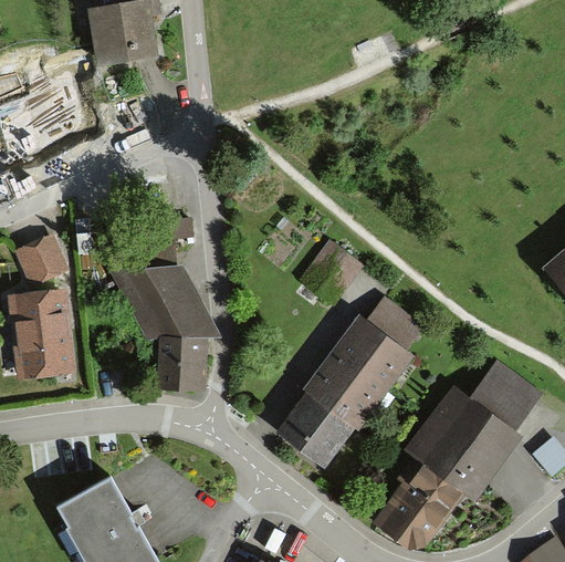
[(136,0),(94,10),(87,11),(97,68),(157,56),(152,14),(161,12),(159,4),(158,0),(136,0)]
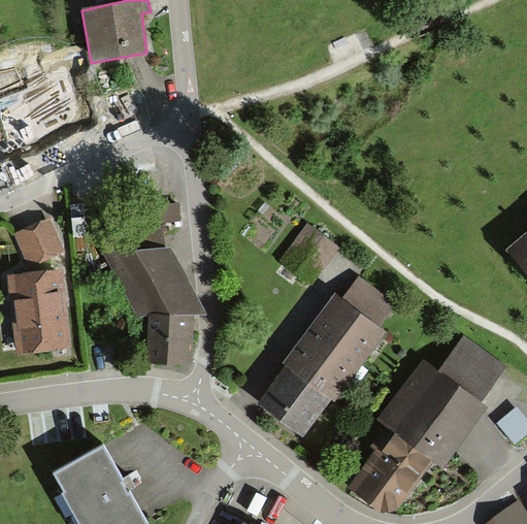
[(85,0),(88,9),(127,0),(85,0)]
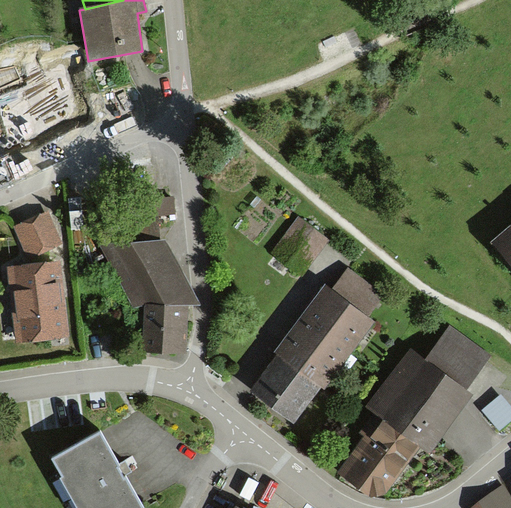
[(334,32),(323,37),(325,43),(337,38),(334,32)]
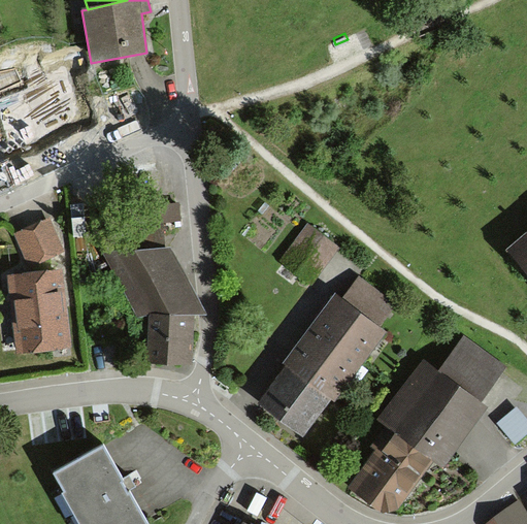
[(63,59),(0,87),(0,157),(89,118),(63,59)]
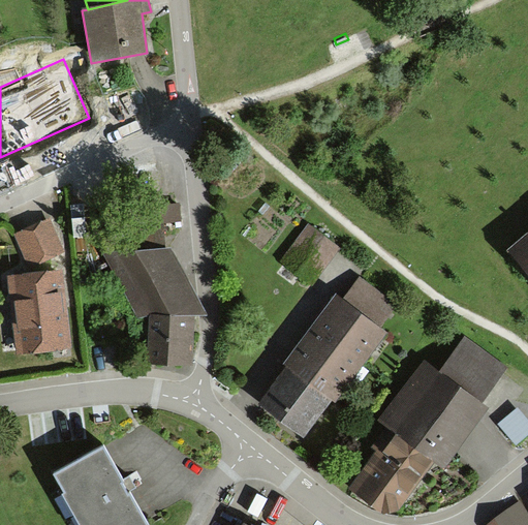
[(156,160),(135,163),(142,222),(179,218),(178,201),(160,203),(156,160)]
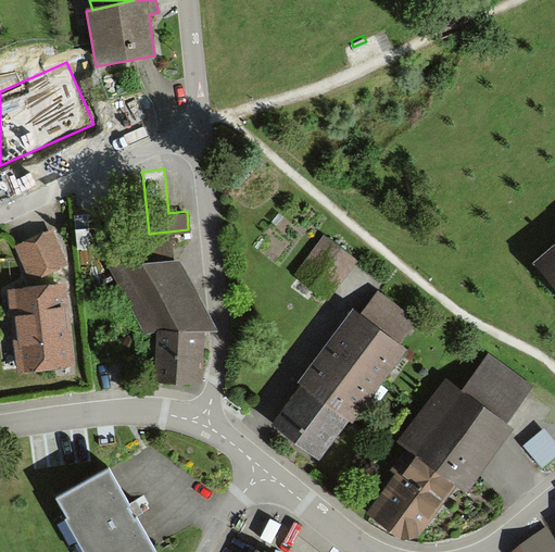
[(12,243),(29,280),(66,263),(49,226),(12,243)]
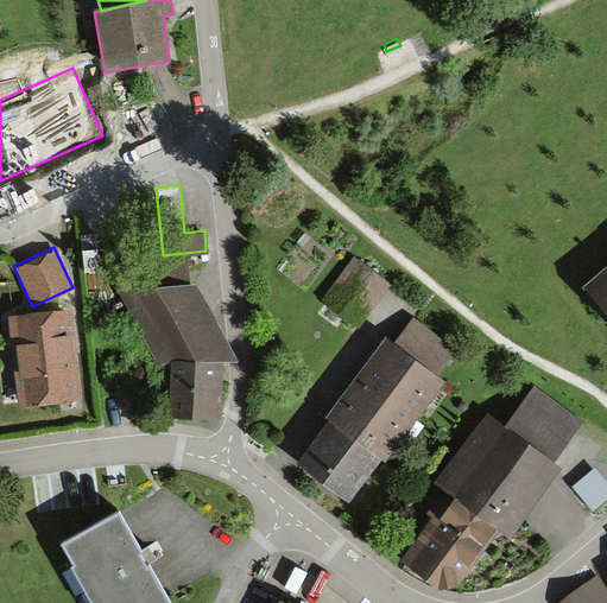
[(323,296),(358,322),(389,281),(354,255),(323,296)]
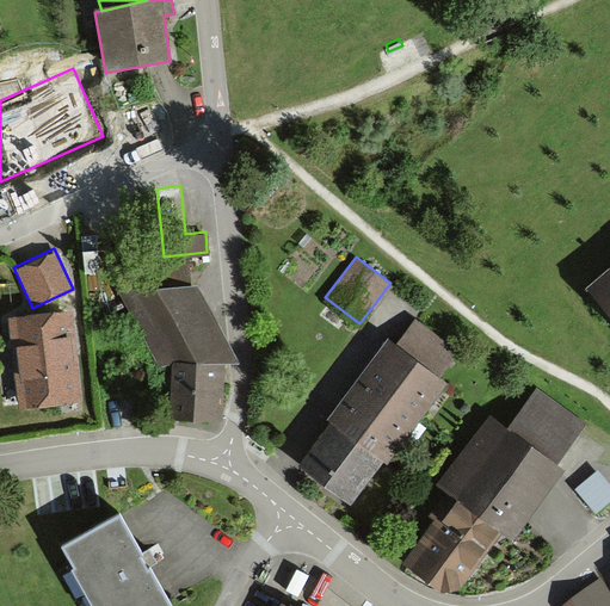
[(609,270),(587,290),(609,316),(609,270)]
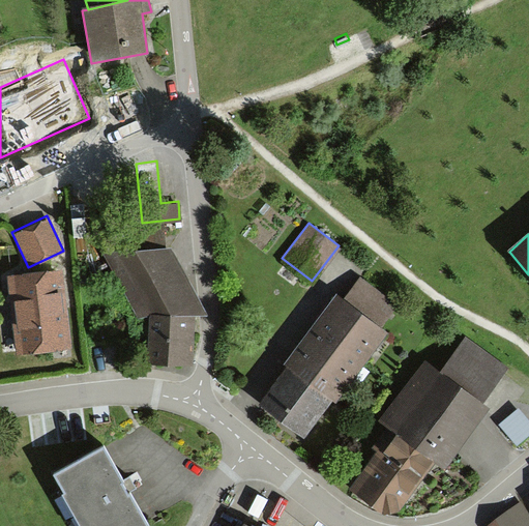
[(206,314),(171,247),(137,255),(103,251),(140,317),(147,318),(146,363),(192,364),(193,314),(206,314)]
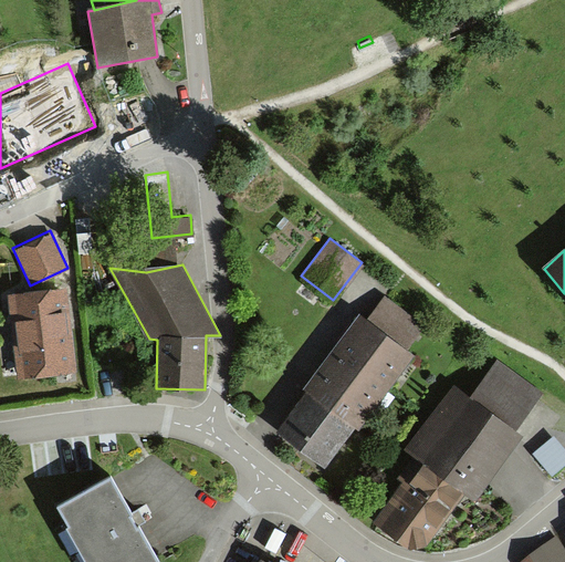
[(67,289),(8,295),(18,380),(77,372),(71,321),(67,289)]
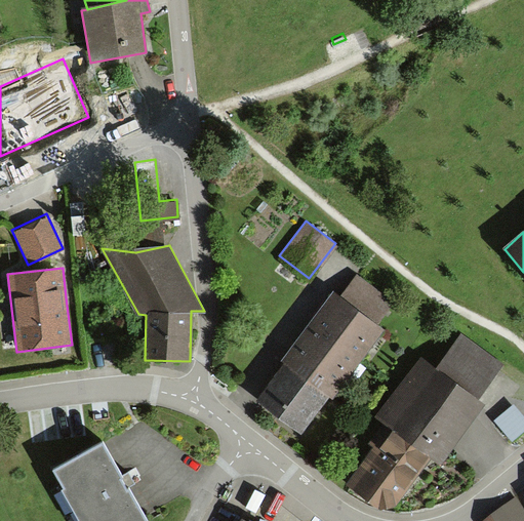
[(357,275),(339,297),(374,323),(392,301),(357,275)]
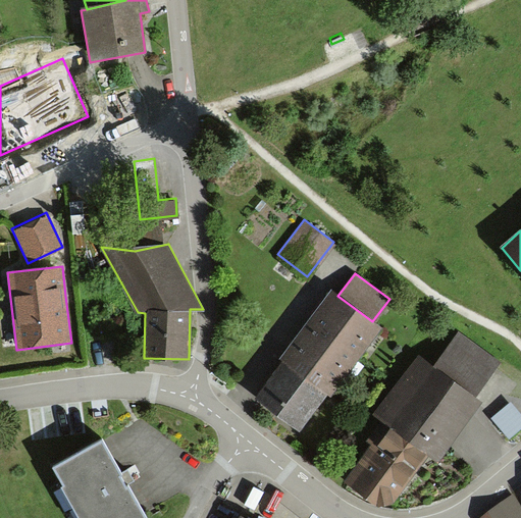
[(381,328),(372,321),(337,296),(330,291),(279,359),(283,362),(274,374),(254,402),(302,436),(381,328)]
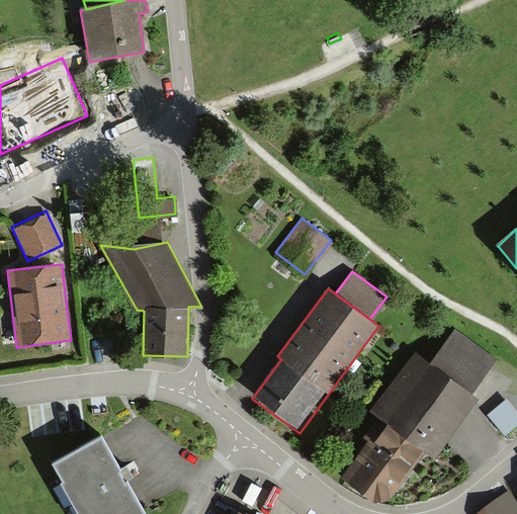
[(429,445),(439,452),(478,397),(471,393),(497,356),(452,325),(422,367),(408,357),(373,406),(381,412),(368,430),(372,433),(344,473),(379,497),(393,494),(429,445)]
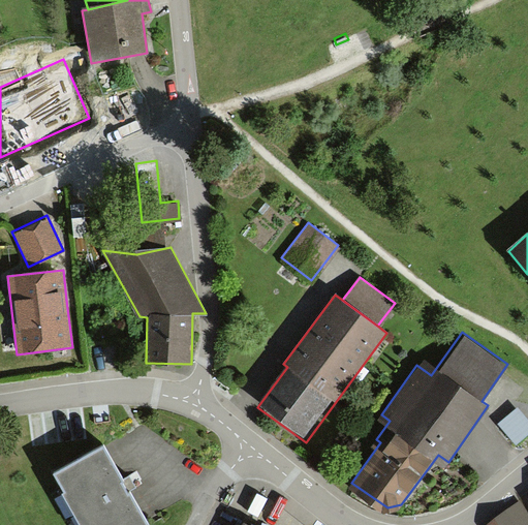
[(527,410),(519,401),(500,419),(519,438),(527,430),(527,410)]
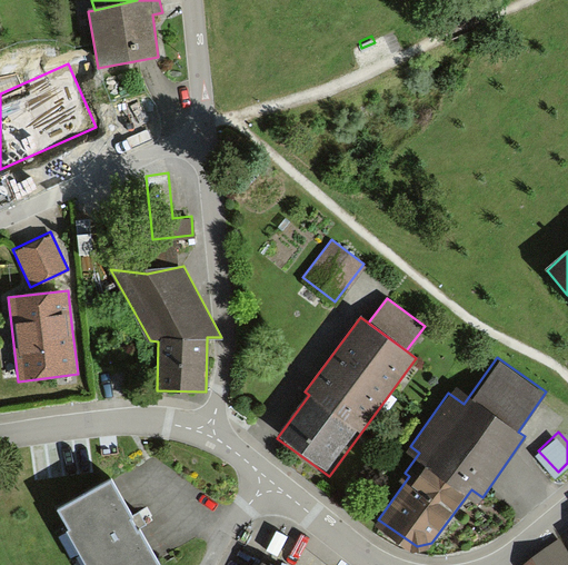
[(152,564),(160,561),(135,517),(108,472),(52,504),(65,525),(61,526),(83,564),(152,564)]
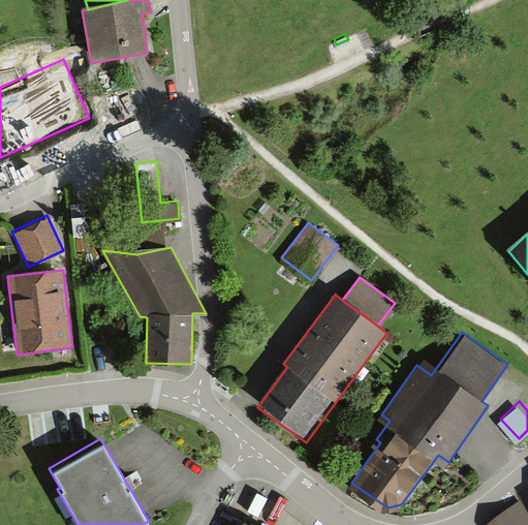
[(527,524),(527,513),(521,500),(484,523),(485,524),(527,524)]
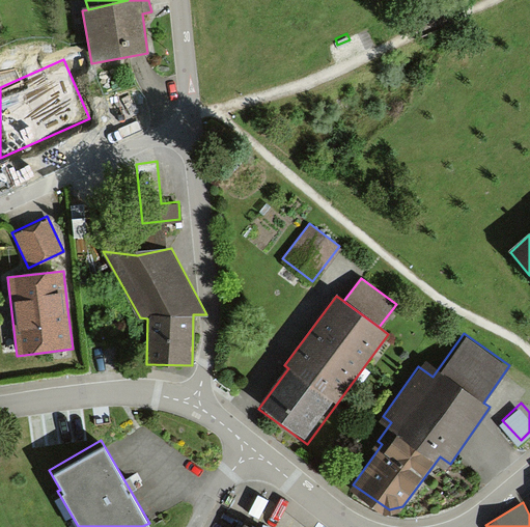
All buildings are outlined.
